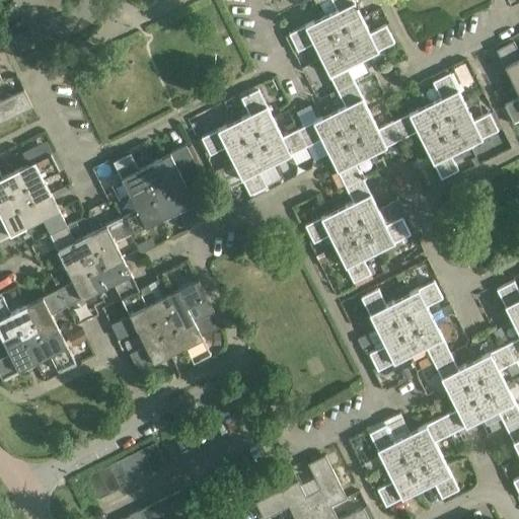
[(345,25),(362,17),(357,6),(358,5),(357,3),(356,3),(354,0),(331,0),(337,9),(321,16),(329,33),(338,29),(342,39),(350,34),(345,25)]
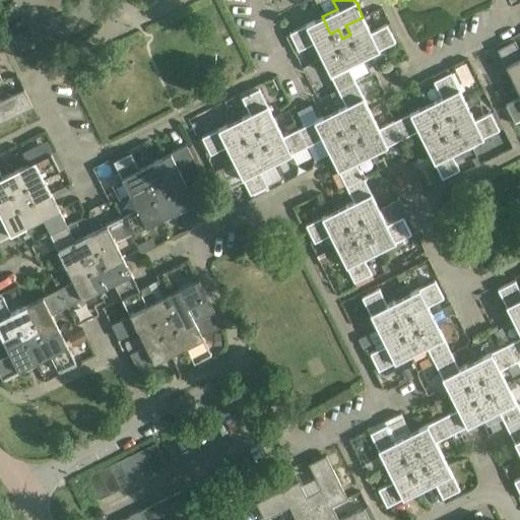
[(334,42),(342,39),(338,29),(330,34),(322,16),(289,34),(290,35),(286,37),(294,52),(314,43),(321,58),(338,50),(334,42)]
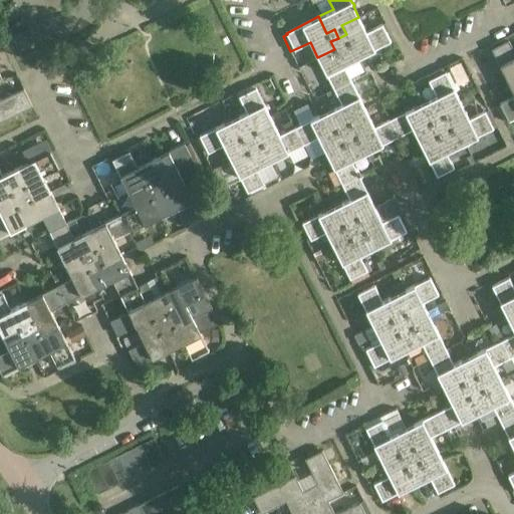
[(349,41),(358,58),(391,41),(382,24),(366,32),(358,17),(341,25),(346,34),(338,38),(342,46),(349,41)]
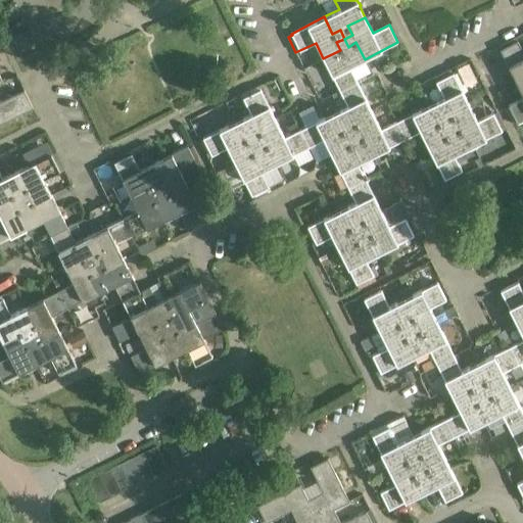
[(349,66),(365,59),(355,42),(348,47),(344,39),(336,42),(340,50),(323,58),(339,90),(357,81),(349,66)]
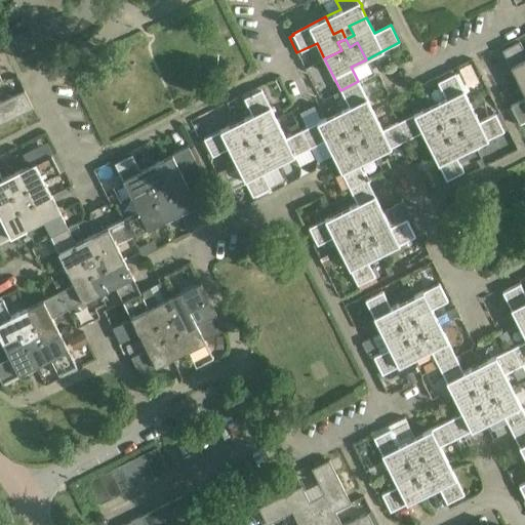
[(524,51),(520,41),(502,49),(519,82),(524,78),(524,51)]
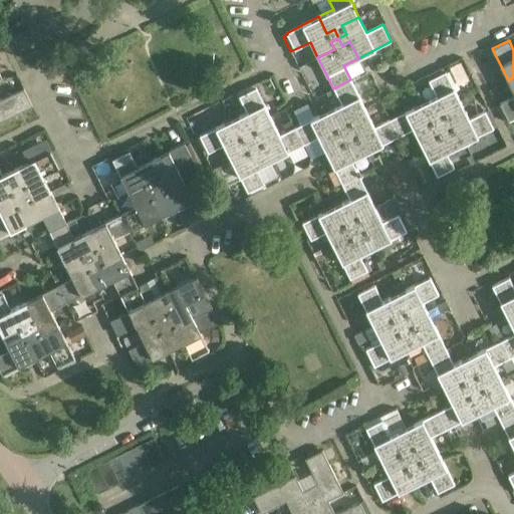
[(445,111),(462,103),(446,71),(428,80),(436,96),(422,103),(430,119),(438,116),(441,124),(449,120),(445,111)]
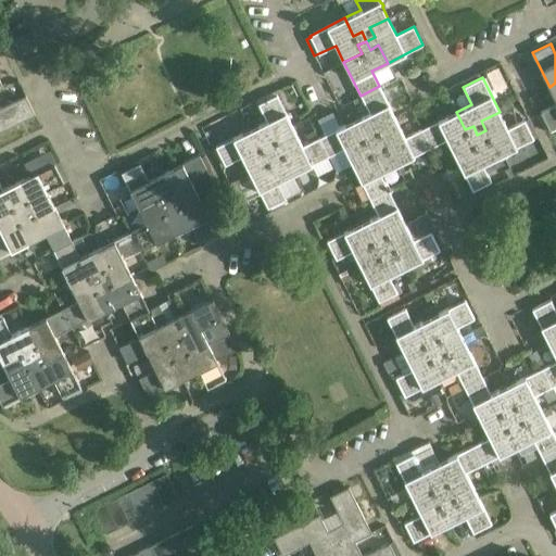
[(555,83),(550,87),(555,100),(555,104),(541,112),(550,130),(555,127),(555,83)]
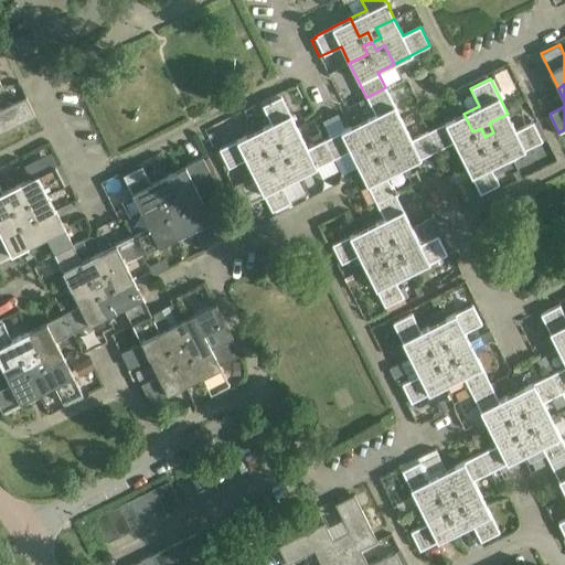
[(385,131),(403,123),(385,87),(366,97),(375,114),(360,121),(369,140),(377,136),(382,146),(391,141),(385,131)]
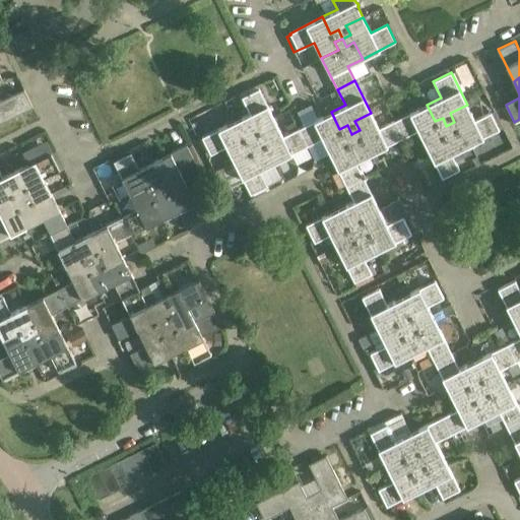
[(258,130),(275,121),(259,88),(249,93),(249,92),(247,93),(247,94),(242,98),(250,113),(235,121),(243,138),(251,134),(255,142),(262,138),(258,130)]
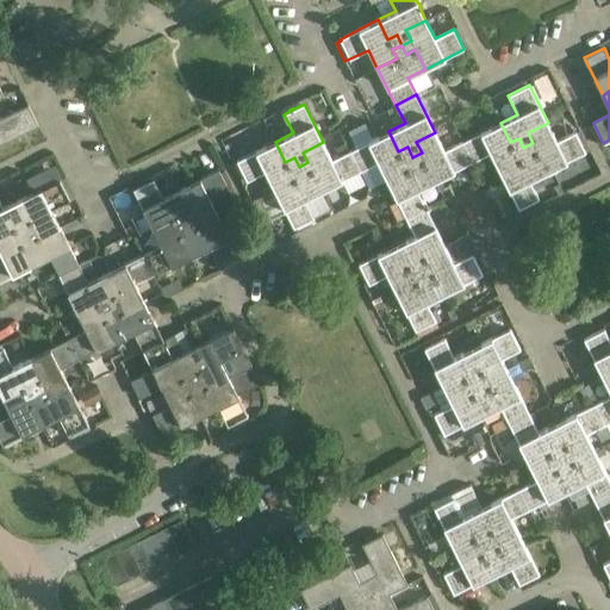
[(38,125),(29,105),(0,118),(0,143),(17,136),(19,139),(20,139),(18,135),(38,125)]
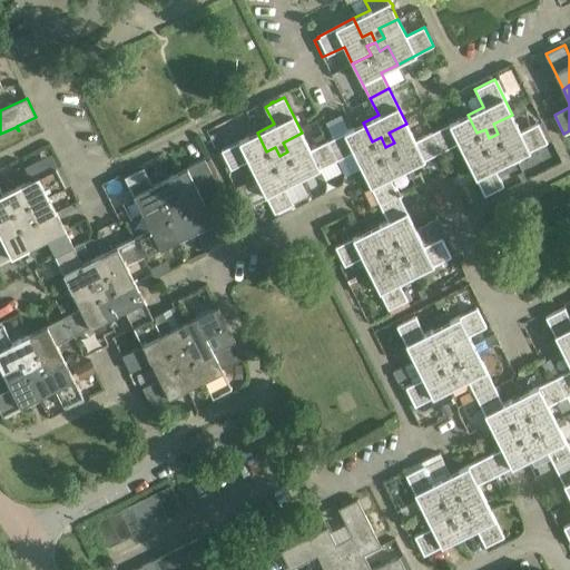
[(481,143),(489,138),(485,129),(477,133),(468,115),(431,133),(441,151),(459,144),(467,160),(484,150),(481,143)]
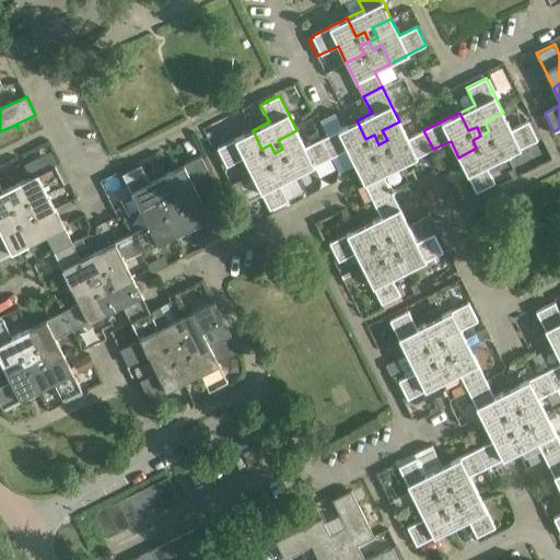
[(492,140),(502,158),(538,140),(528,120),(511,129),(503,113),(485,121),(489,131),(480,136),(485,144),(492,140)]
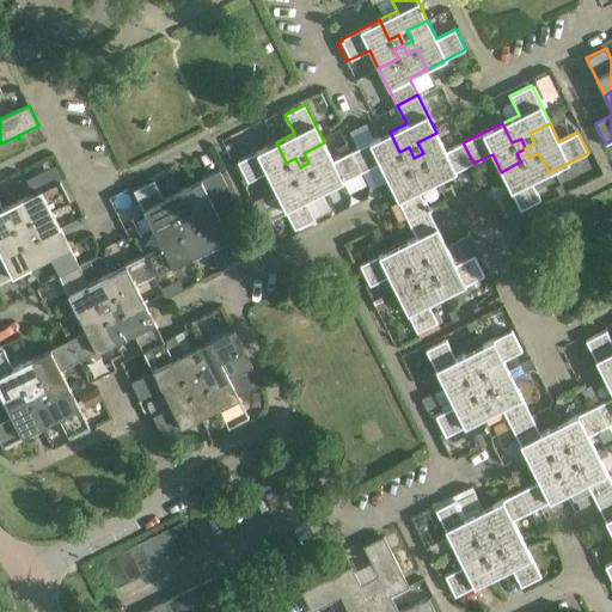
[(404,163),(414,158),(409,147),(399,152),(390,132),(352,152),(361,172),(379,163),(389,182),(409,171),(404,163)]
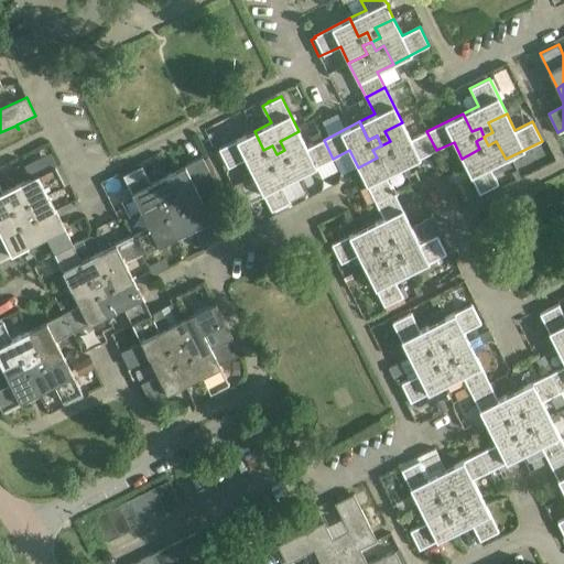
[(436,150),(426,131),(411,139),(402,122),(384,131),(390,141),(381,145),(386,154),(393,150),(402,167),(436,150)]
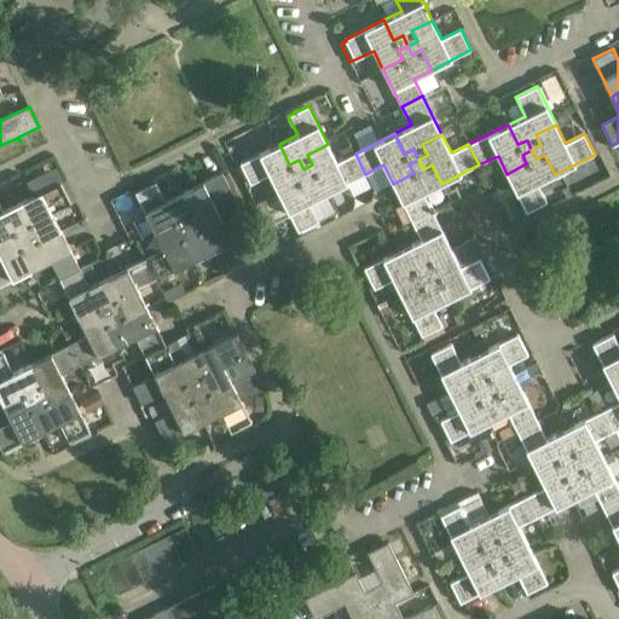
[(279,144),(239,163),(250,184),(270,174),(276,187),(267,192),(270,197),(279,194),(299,183),(294,174),(304,169),(299,160),(289,165),(279,144)]
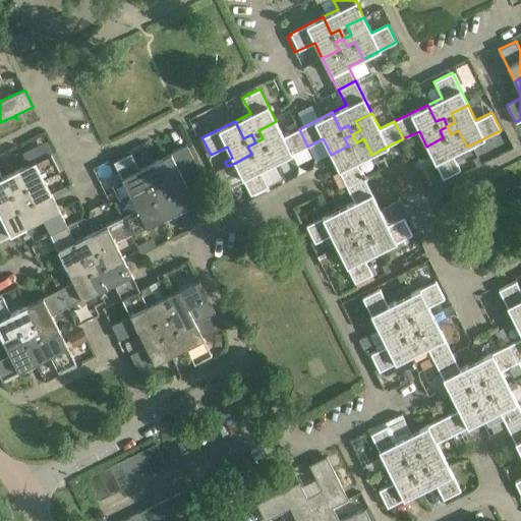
[(307,147),(299,129),(284,136),(276,121),(258,130),(263,138),(255,142),(258,151),(267,147),(275,163),(307,147)]
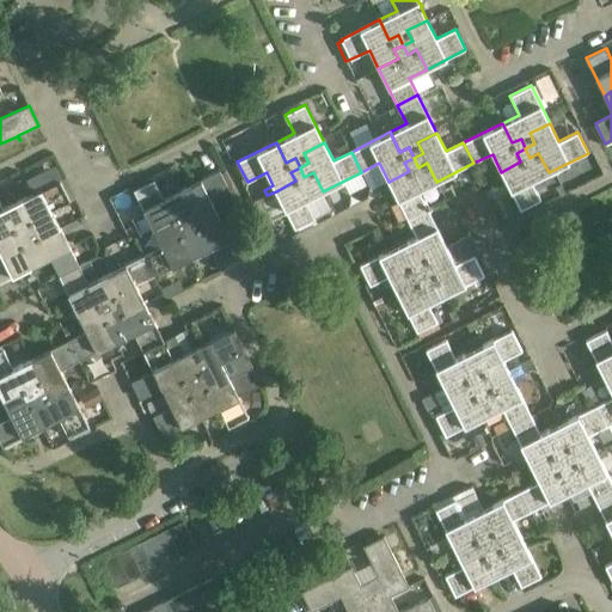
[(531,181),(549,172),(538,153),(530,158),(525,148),(516,153),(520,161),(501,172),(520,210),(540,200),(531,181)]
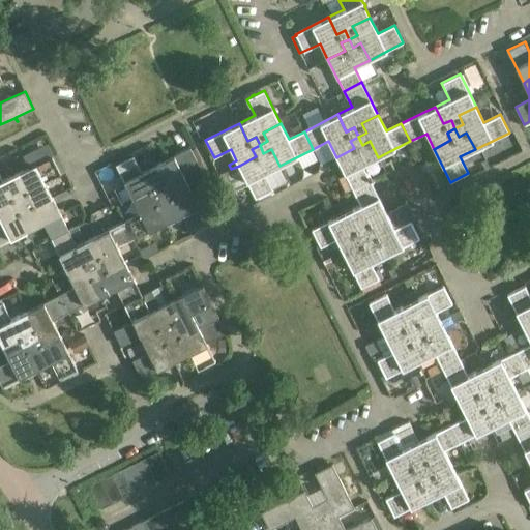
[(362,165),(378,157),(370,141),(362,145),(358,137),(350,141),(354,148),(336,157),(352,189),(372,179),(371,177),(369,178),(362,165)]
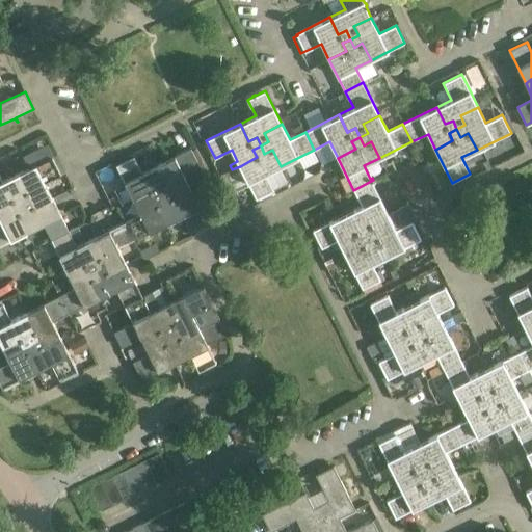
[(232,169),(225,173),(236,192),(249,185),(256,198),(274,190),(266,174),(281,166),(272,150),(264,154),(261,145),(253,150),(257,157),(240,166),(232,169)]
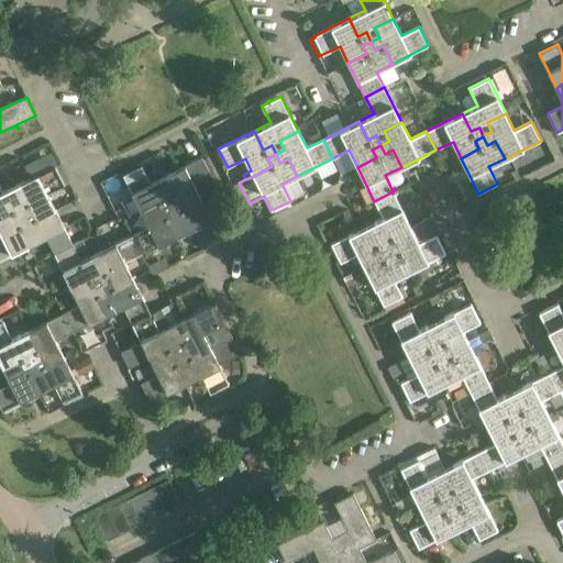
[(185,210),(202,201),(195,184),(211,175),(202,157),(166,175),(176,192),(167,197),(172,206),(180,201),(185,210)]
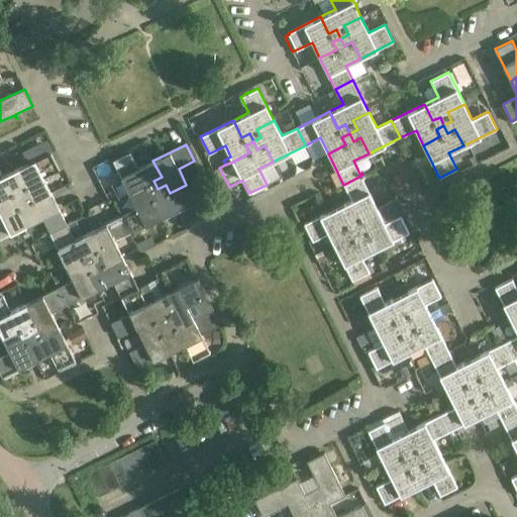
[(35,201),(52,193),(43,177),(59,169),(50,152),(18,168),(27,185),(18,190),(22,198),(31,194),(35,201)]
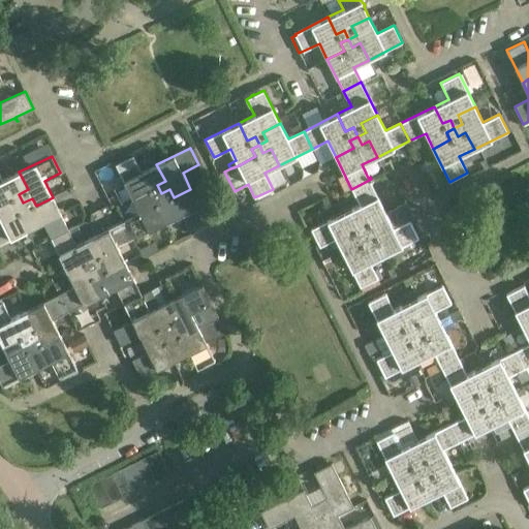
[(165,181),(156,164),(142,172),(133,156),(116,164),(132,197),(149,189),(154,197),(161,193),(157,185),(165,181)]
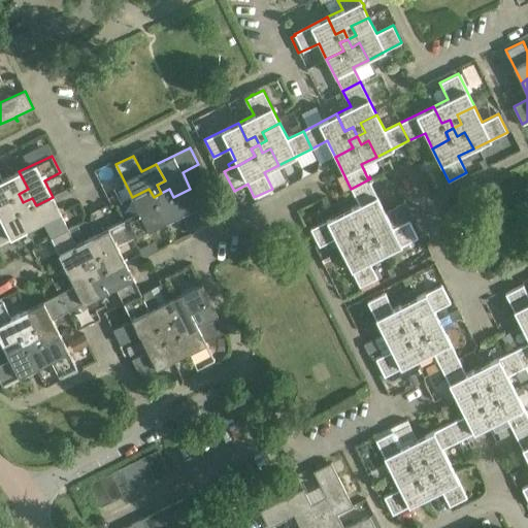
[(28,189),(19,171),(3,179),(0,173),(0,203),(11,198),(15,206),(23,202),(19,194),(28,189)]
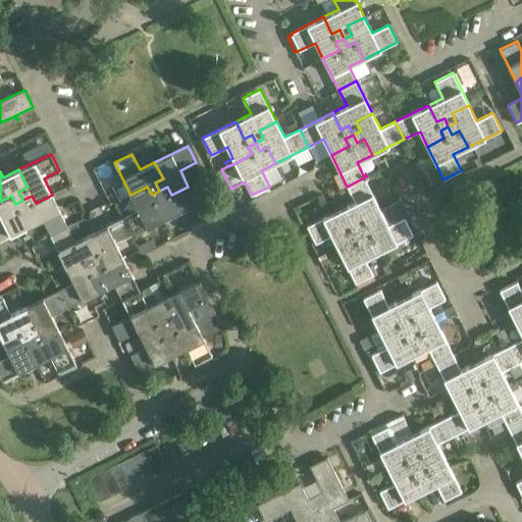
[(363,218),(380,209),(365,177),(366,176),(347,187),(355,202),(340,209),(348,226),(356,222),(360,230),(368,227),(363,218)]
